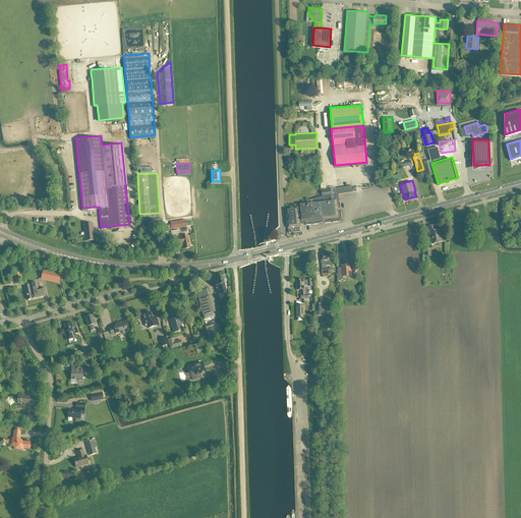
[(311,197),(311,200),(299,202),(296,202),(296,206),(299,206),(300,210),(301,220),(306,219),(306,221),(307,222),(341,218),(339,192),(353,189),(352,183),(323,188),(323,194),(311,197)]
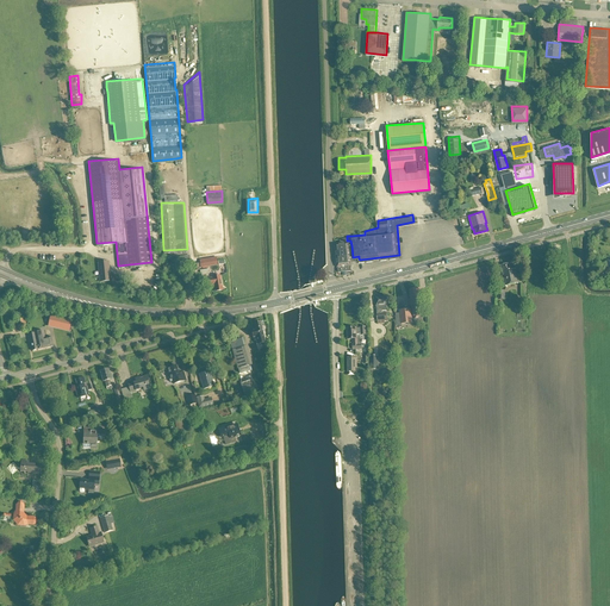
[(350,263),(350,257),(350,252),(350,247),(352,245),(350,241),(347,241),(335,242),(337,264),(350,263)]
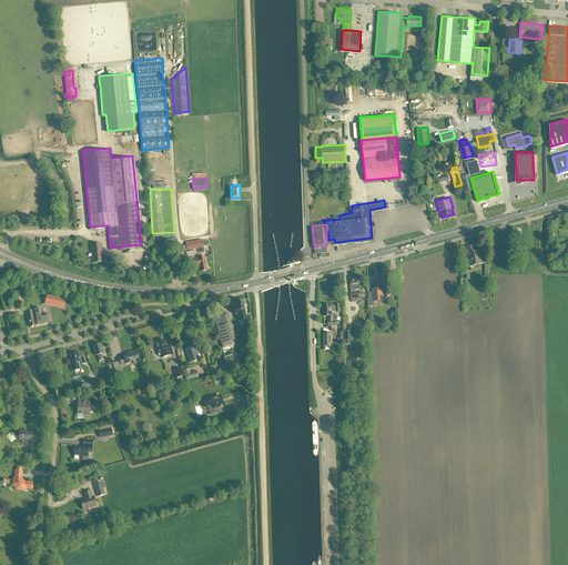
[(185,240),(186,246),(202,244),(201,236),(185,240)]
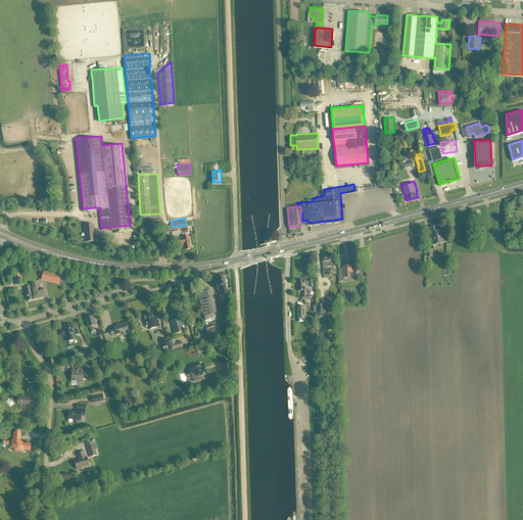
[(94,234),(95,234),(94,231),(93,231),(93,222),(85,223),(85,232),(85,235),(86,235),(86,239),(94,238),(94,234)]
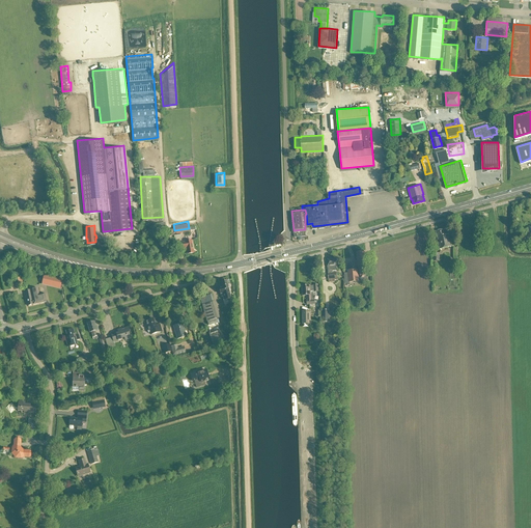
[(443,227),(436,229),(440,247),(451,244),(448,231),(444,232),(443,227)]
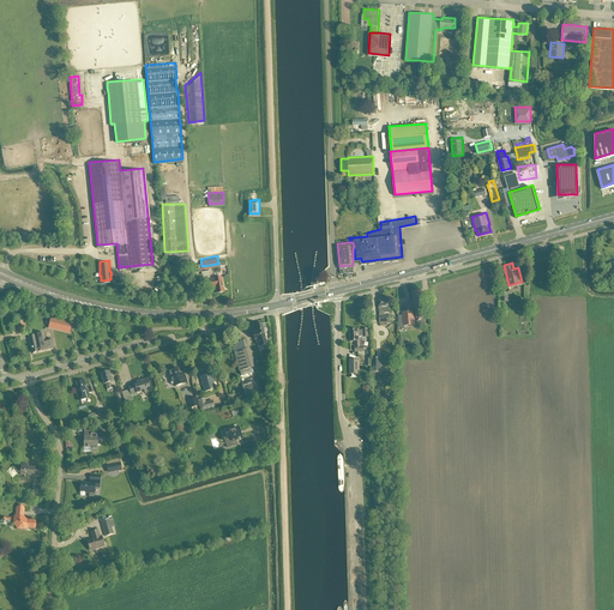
[(216,284),(216,290),(224,289),(222,275),(214,276),(206,277),(209,285),(216,284)]
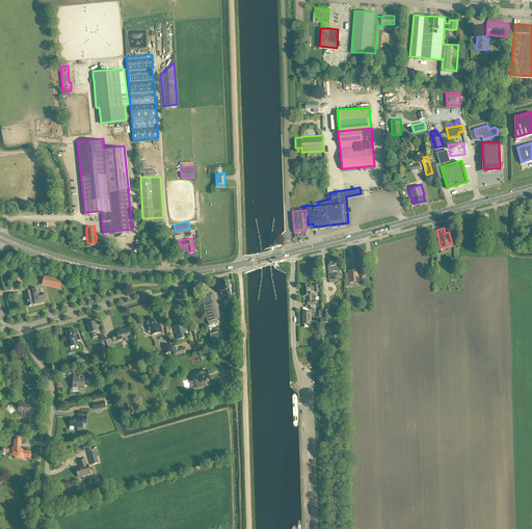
[(356,259),(357,265),(360,265),(360,267),(349,268),(349,271),(345,271),(346,284),(348,284),(351,284),(350,281),(360,280),(358,276),(368,275),(367,271),(368,271),(368,269),(367,269),(367,264),(368,264),(367,259),(366,249),(357,250),(358,259),(356,259)]
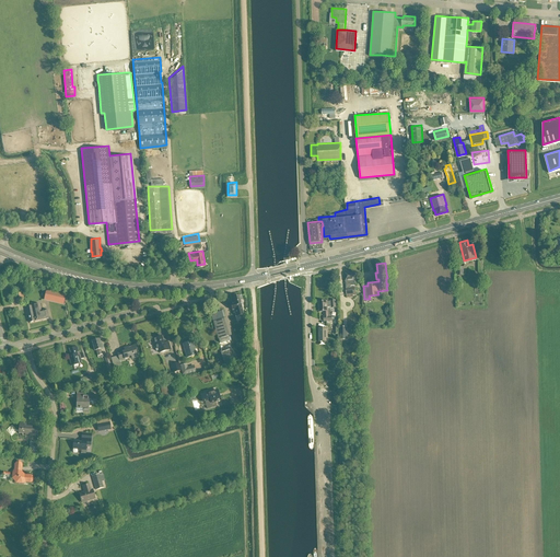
[(356,285),(350,286),(350,283),(354,282),(354,280),(356,280),(356,270),(345,271),(346,280),(346,286),(347,292),(357,291),(356,285)]
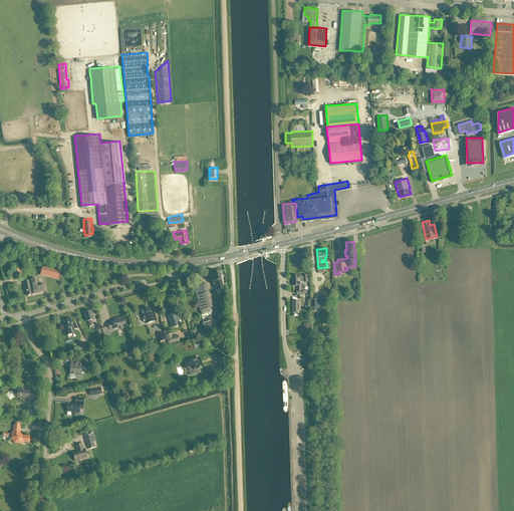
[(41,272),(58,276),(60,268),(43,264),(41,272)]
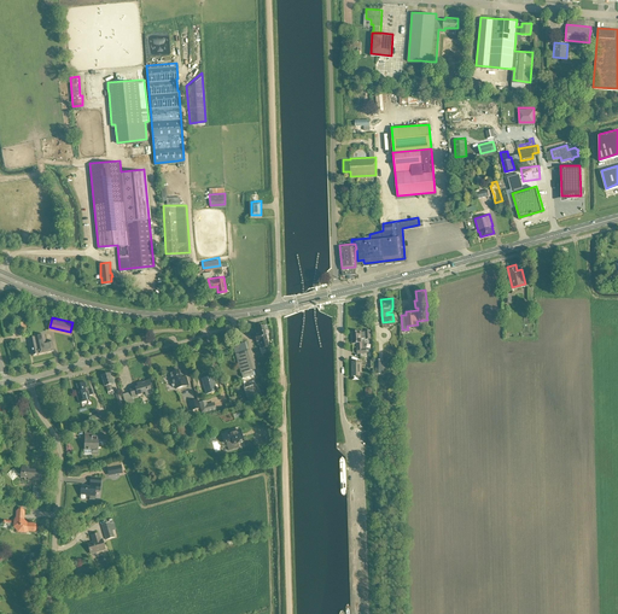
[(258,333),(255,334),(256,340),(258,339),(260,343),(261,346),(264,345),(269,344),(266,334),(268,333),(267,328),(268,328),(267,323),(256,326),(258,333)]
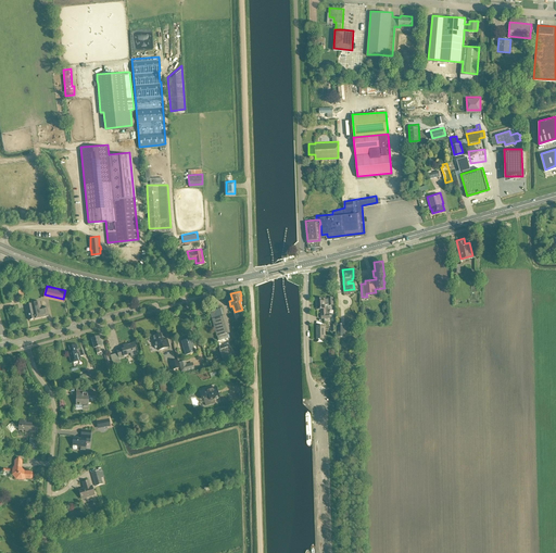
[(328,316),(328,312),(328,305),(326,305),(326,302),(333,302),(332,296),(329,297),(325,298),(325,297),(316,298),(317,308),(321,306),(321,312),(321,316),(328,316)]
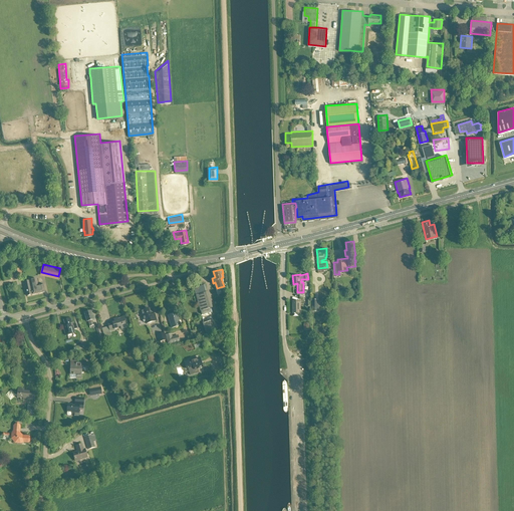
[(29,278),(32,292),(44,289),(42,281),(37,283),(36,276),(29,278)]
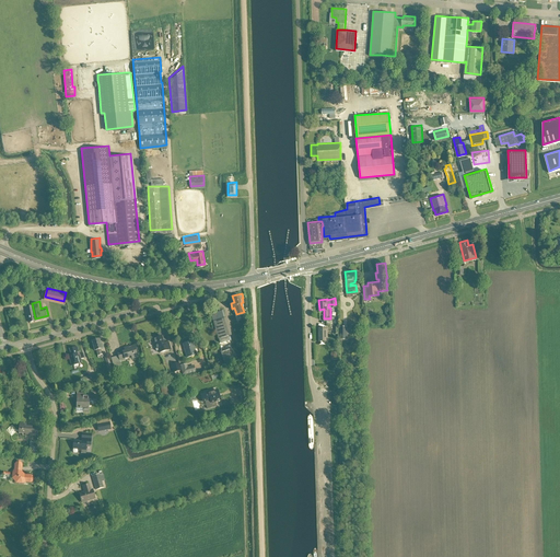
[(28,320),(35,318),(32,303),(25,304),(28,320)]
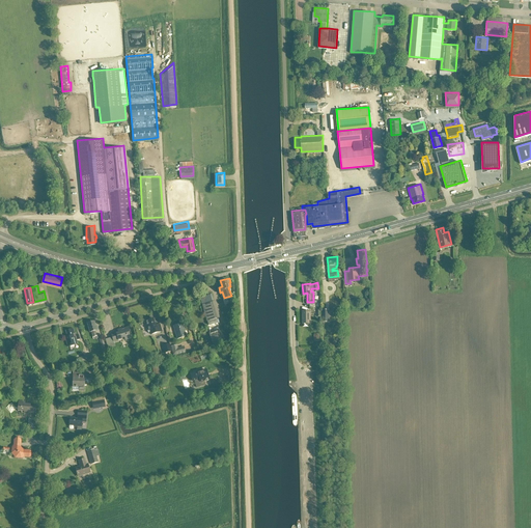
[(203,295),(200,296),(202,303),(214,300),(212,293),(203,295)]
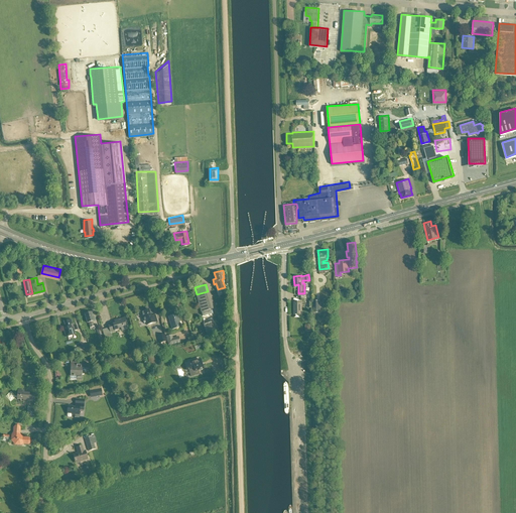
[(312,311),(320,310),(320,298),(312,299),(312,311)]
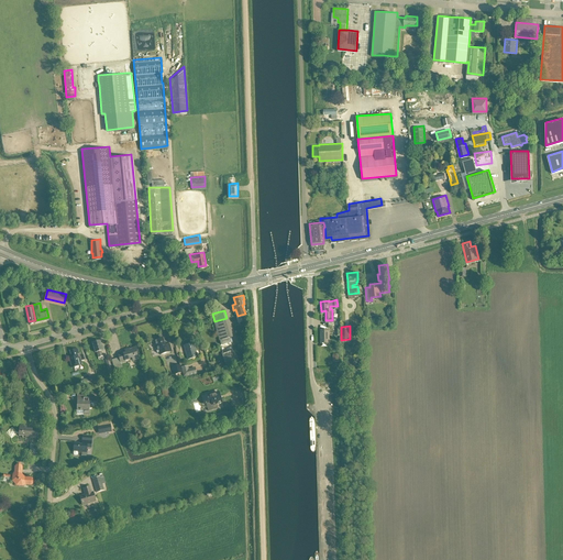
[(154,338),(153,338),(156,348),(157,351),(159,350),(159,352),(172,349),(169,341),(164,342),(162,336),(161,336),(161,335),(154,336),(154,338)]
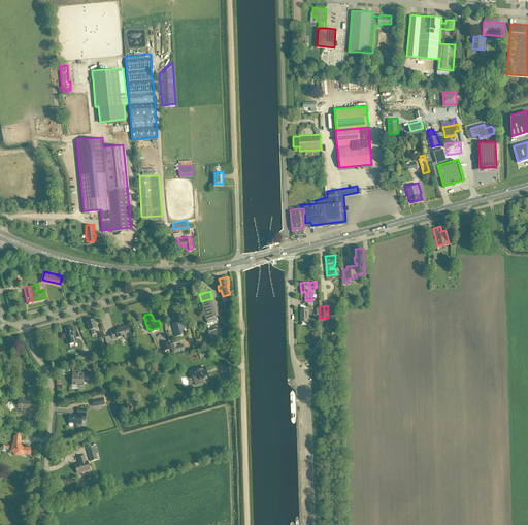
[(95,327),(97,326),(96,322),(95,322),(93,317),(87,319),(89,328),(91,328),(92,333),(96,332),(95,327)]
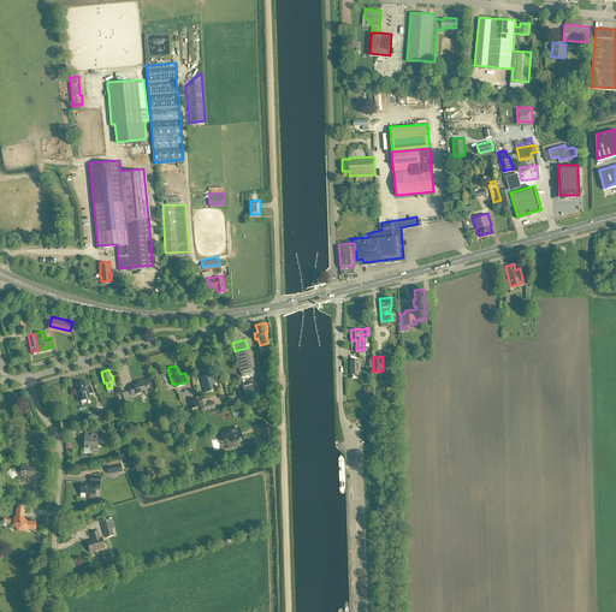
[(205,390),(215,387),(211,372),(200,375),(205,390)]
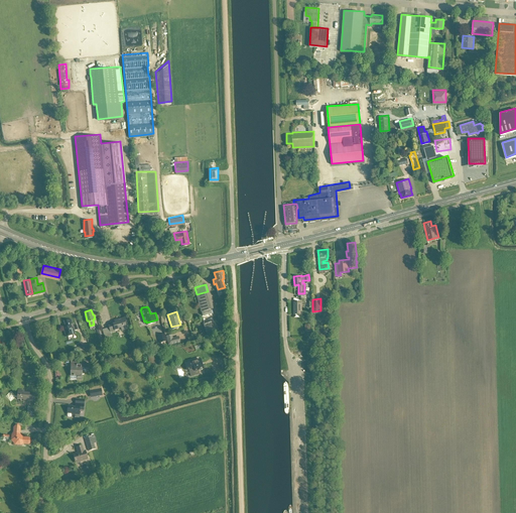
[(114,321),(108,323),(108,326),(102,328),(104,336),(111,334),(110,330),(119,328),(118,327),(120,326),(121,329),(127,327),(126,324),(127,324),(125,314),(118,316),(113,317),(114,321)]
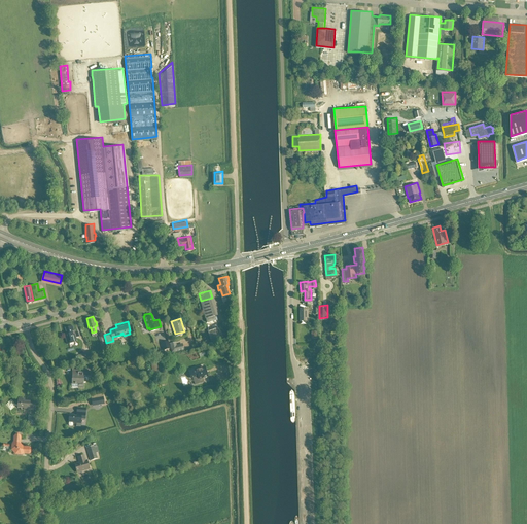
[(75,328),(73,328),(72,323),(65,325),(67,335),(65,336),(62,337),(64,342),(67,341),(67,342),(76,339),(75,335),(79,334),(78,329),(76,329),(75,328)]
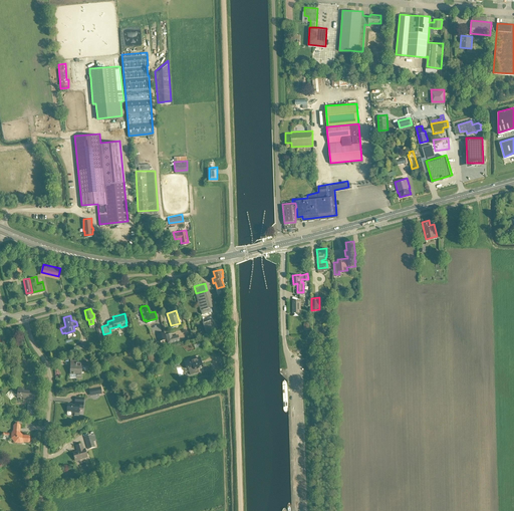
[(165,330),(158,332),(160,338),(167,336),(165,330)]
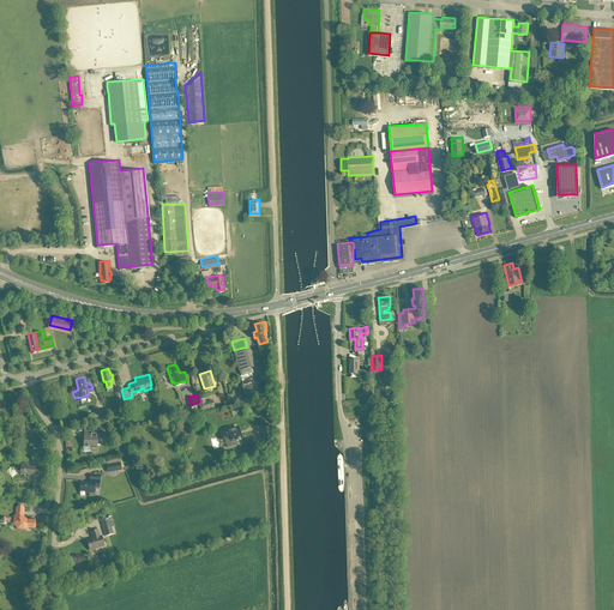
[(200,408),(215,404),(212,397),(206,398),(205,396),(198,397),(200,408)]
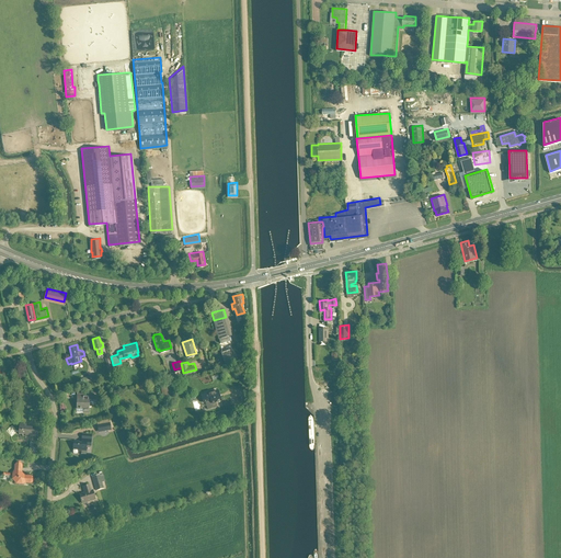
[(233,372),(237,371),(236,365),(226,368),(228,374),(231,373),(232,375),(235,374),(233,372)]
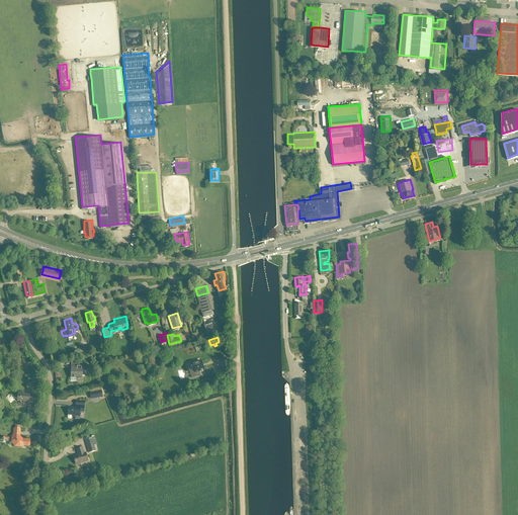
[(88,343),(80,346),(81,351),(90,349),(88,343)]
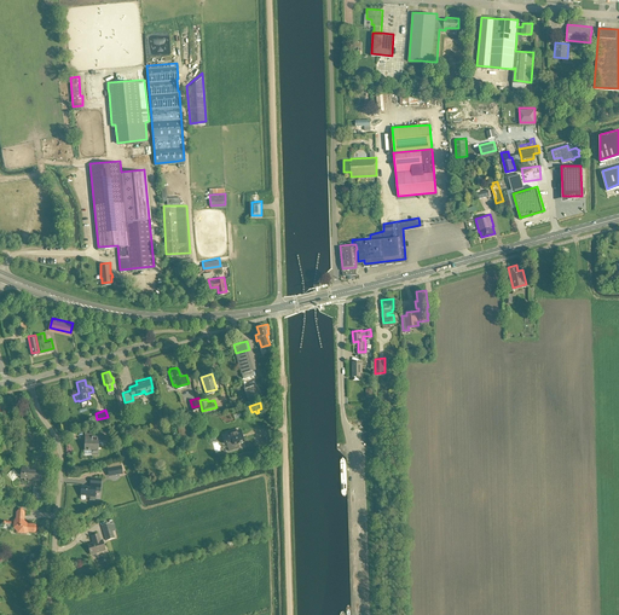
[(239,446),(238,441),(244,440),(241,427),(221,433),(224,441),(226,441),(229,448),(239,446)]
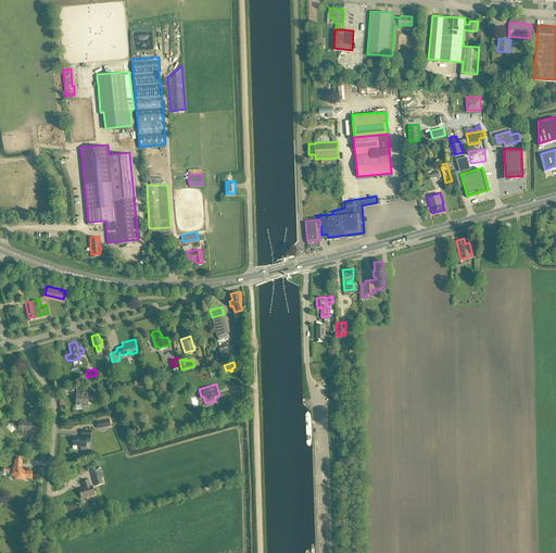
[(79,402),(83,402),(83,406),(87,406),(88,394),(90,394),(90,396),(93,396),(95,389),(91,389),(91,387),(76,386),(76,390),(75,402),(78,402),(78,403),(79,403),(79,402)]
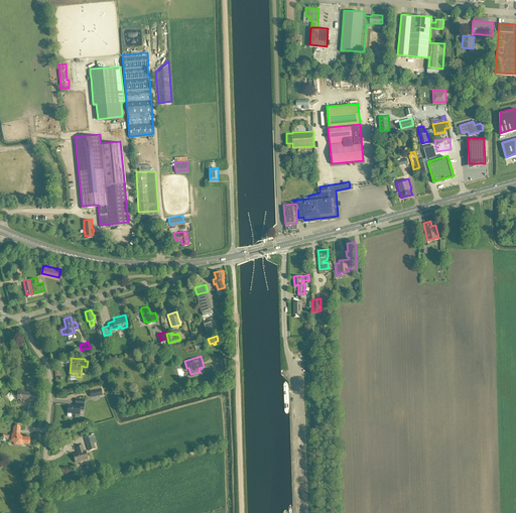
[(34,398),(35,391),(24,390),(24,388),(17,387),(17,396),(20,396),(20,398),(23,398),(23,399),(29,399),(29,397),(34,398)]
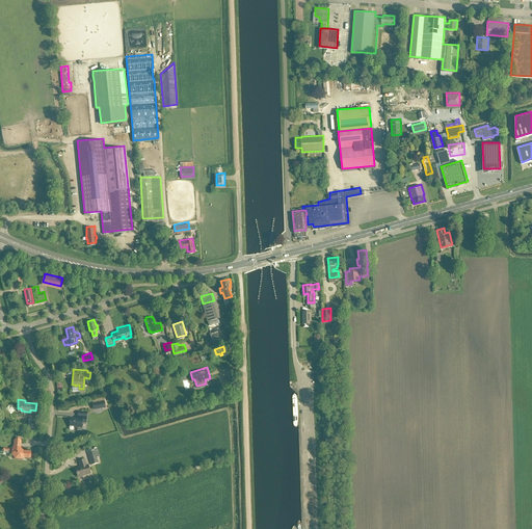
[(17,405),(16,405),(11,401),(6,405),(10,411),(16,407),(17,407),(17,405)]
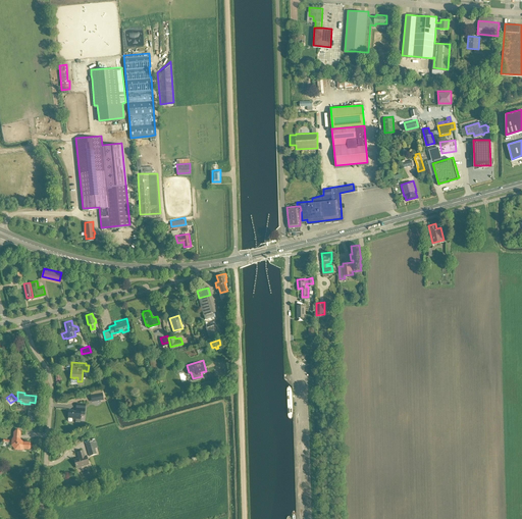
[(71,417),(75,417),(75,420),(80,420),(81,413),(84,413),(85,407),(75,406),(75,409),(68,409),(67,417),(68,417),(67,418),(68,419),(70,419),(71,419),(71,417)]
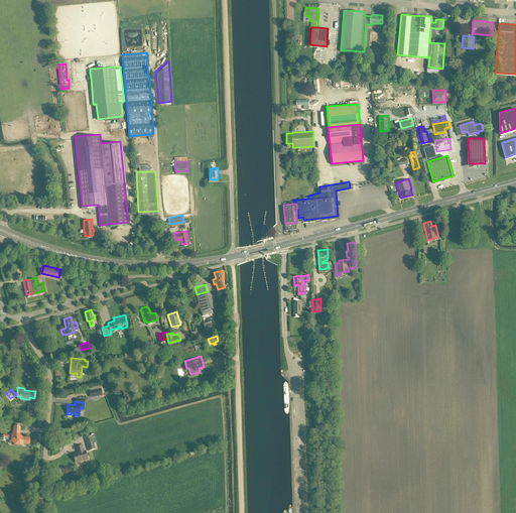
[(28,441),(31,438),(28,435),(21,435),(21,434),(20,432),(19,432),(20,425),(17,422),(13,425),(13,433),(11,433),(11,438),(15,442),(20,442),(22,441),(28,441)]
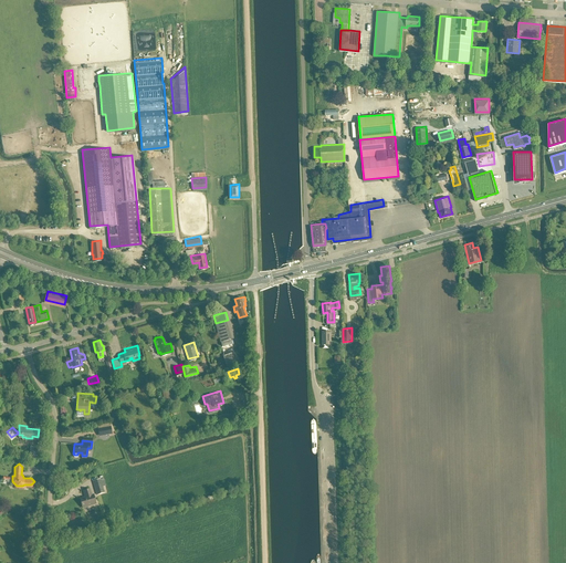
[(97,492),(104,490),(101,477),(93,479),(97,492)]
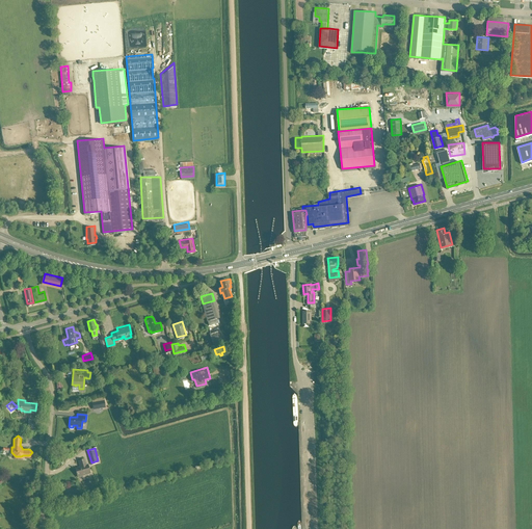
[(78,475),(90,471),(87,463),(86,463),(84,457),(78,459),(80,465),(75,466),(78,475)]
